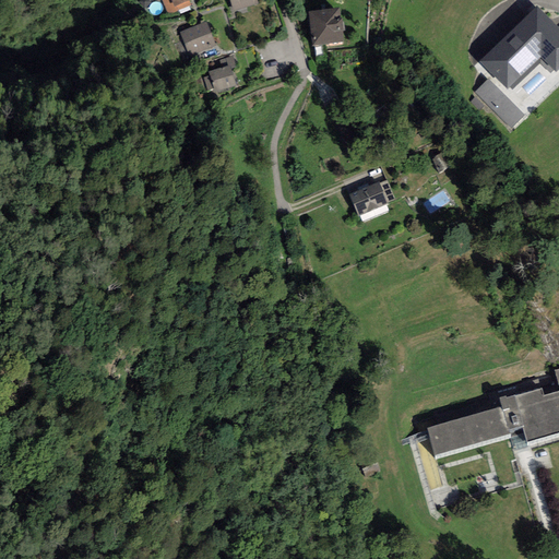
[(189,1),(192,0),(161,0),(168,16),(191,7),(189,1)]
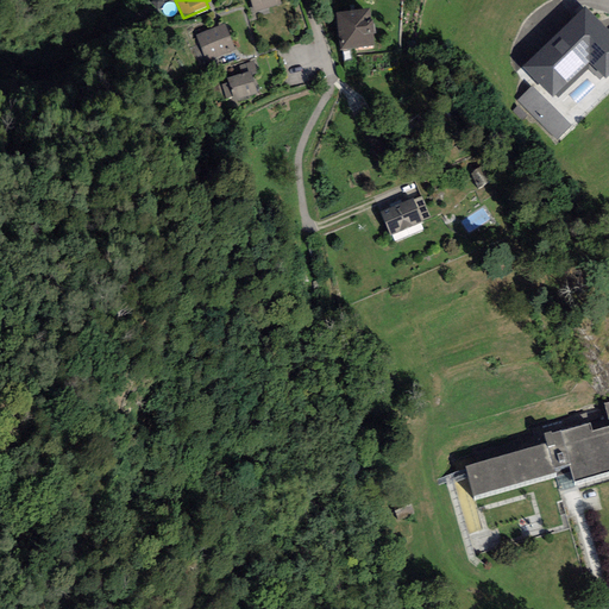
[(250,0),(255,13),(282,4),(280,0),(250,0)]
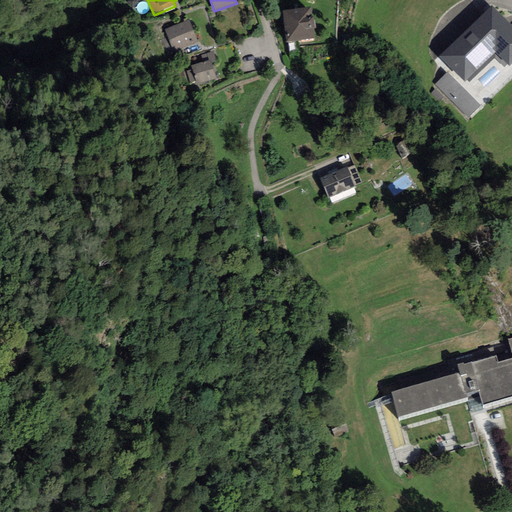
[(511,26),(491,6),(439,57),(464,82),(495,53),(508,67),(511,63),(511,26)]
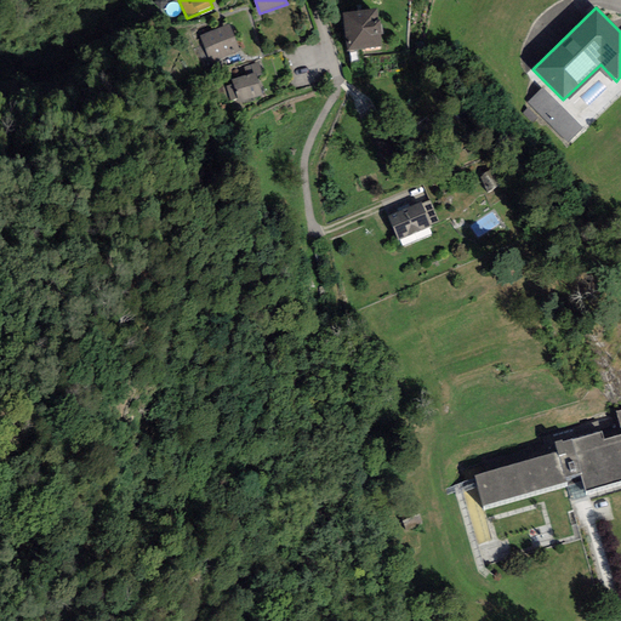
[(376,10),(343,13),(348,50),(380,46),(376,10)]
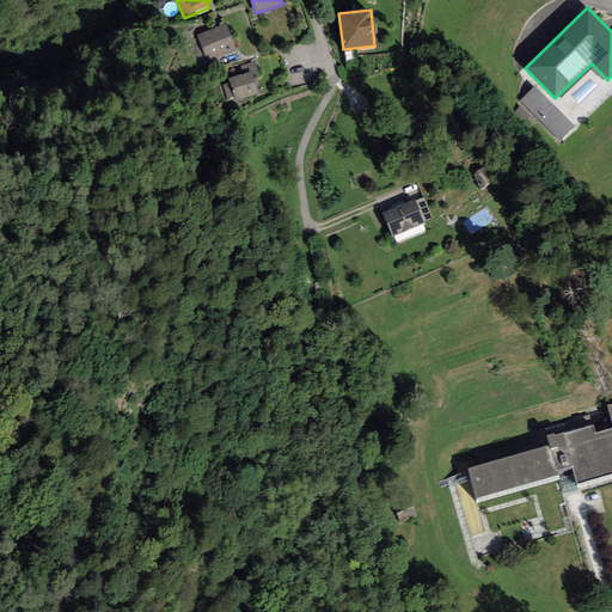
[(236,50),(226,25),(197,36),(208,61),(236,50)]
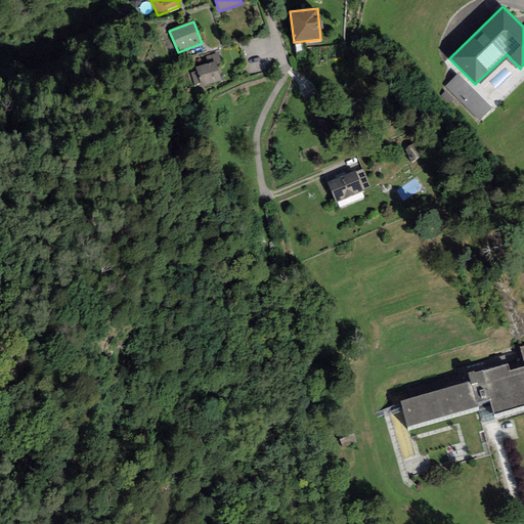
[(216,64),(222,63),(218,52),(206,56),(208,63),(215,61),(216,64)]
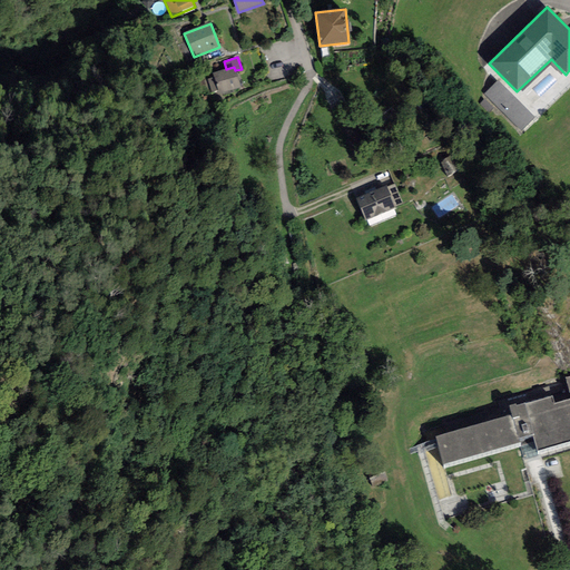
[(218,90),(219,94),(241,87),(235,70),(234,67),(226,69),(213,72),(214,77),(218,90)]
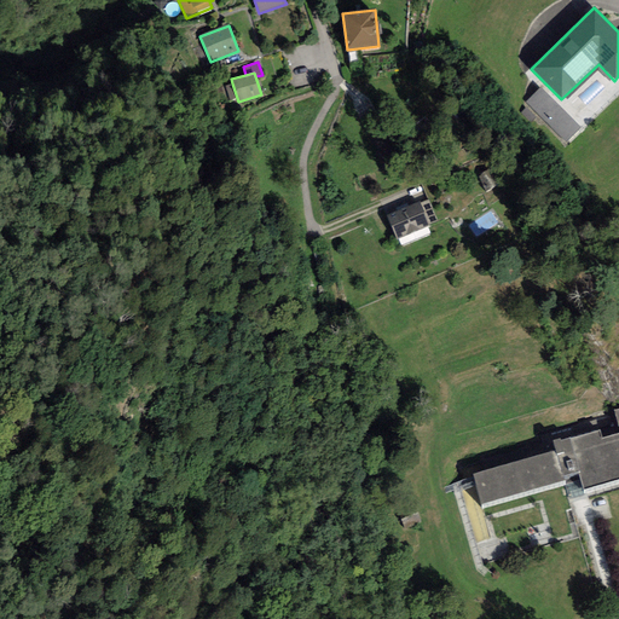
[(230,100),(237,98),(232,84),(225,86),(230,100)]
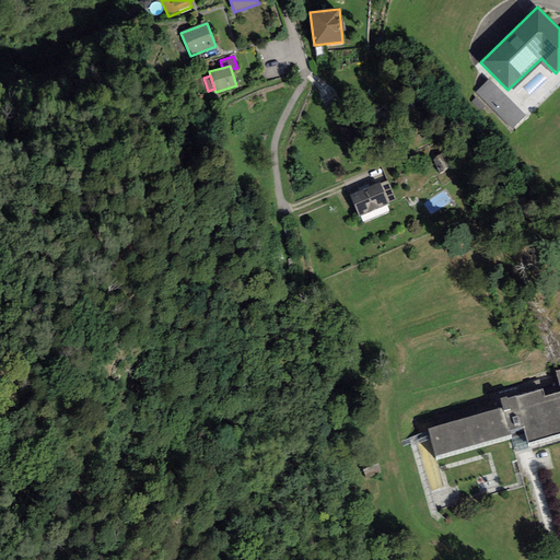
[(476,92),(512,129),(525,115),(489,79),(476,92)]
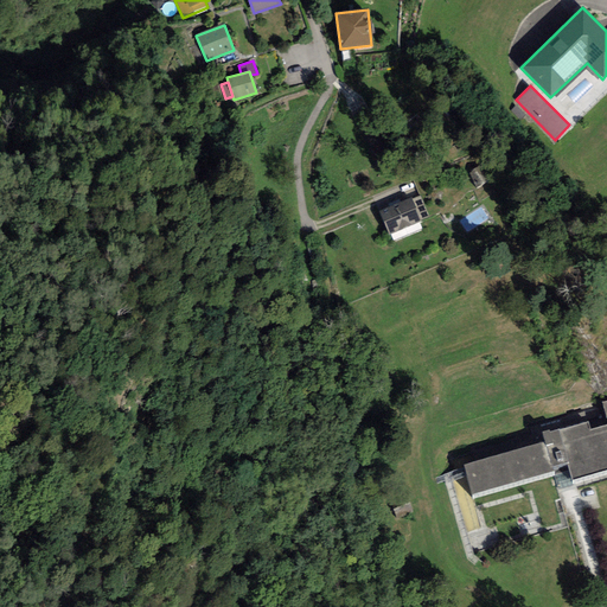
[(375,136),(369,139),(378,163),(389,158),(383,144),(378,145),(375,136)]
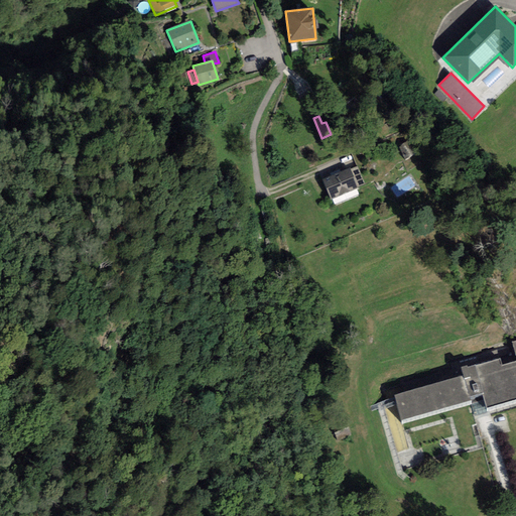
[(397,149),(403,161),(413,157),(407,144),(397,149)]
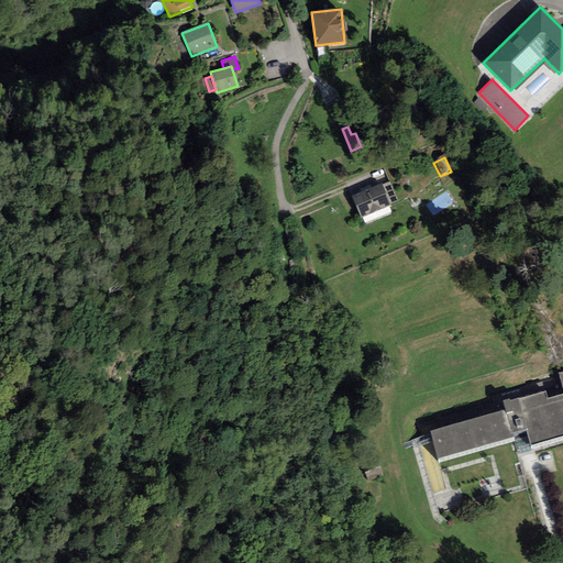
[(361,219),(392,206),(390,203),(398,201),(390,181),(383,184),(352,196),(361,219)]
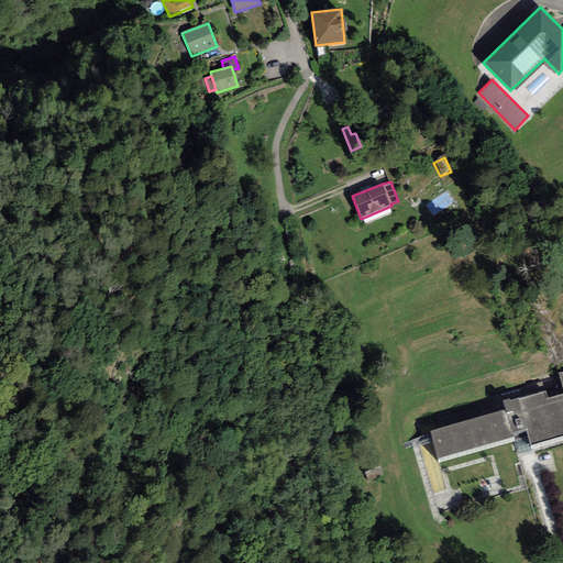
[(562,437),(562,372),(559,374),(562,388),(562,387),(562,394),(548,398),(545,392),(519,399),(518,398),(510,401),(509,399),(503,400),(505,410),(430,431),(439,459),(514,438),(512,433),(527,429),(531,446),(562,437)]
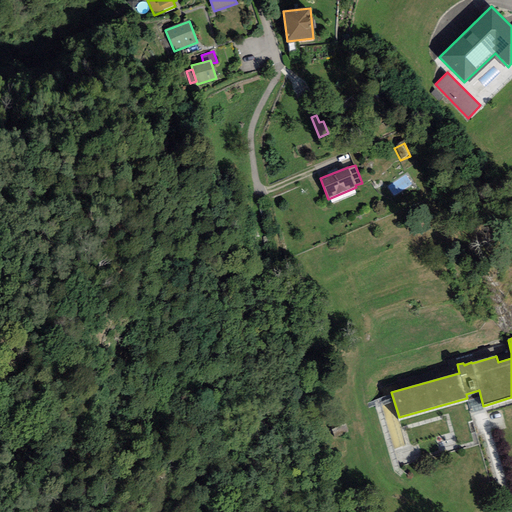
[(343,423),(331,427),(335,437),(347,433),(343,423)]
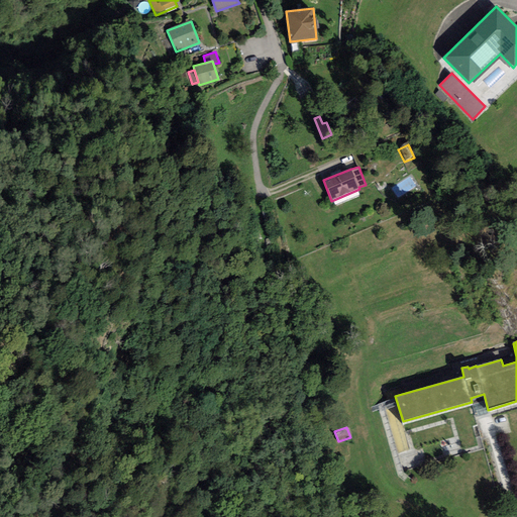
All buildings are outlined.
